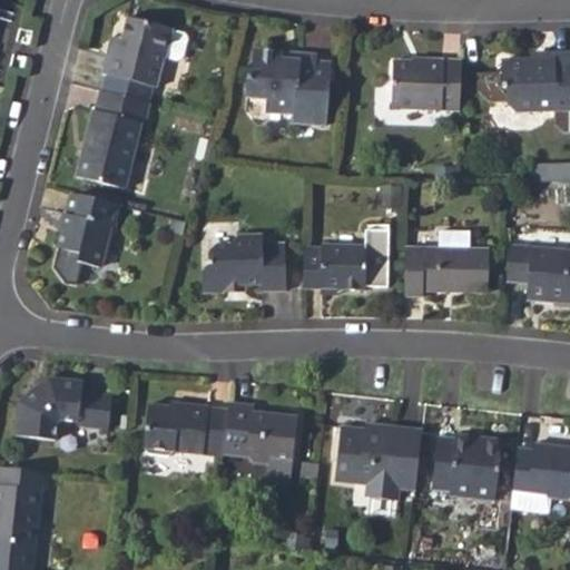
[(121,37),(117,52),(110,50),(105,71),(157,87),(164,57),(167,58),(167,57),(178,60),(184,57),(189,38),(186,33),(174,30),(174,28),(128,16),(124,37),(121,37)]
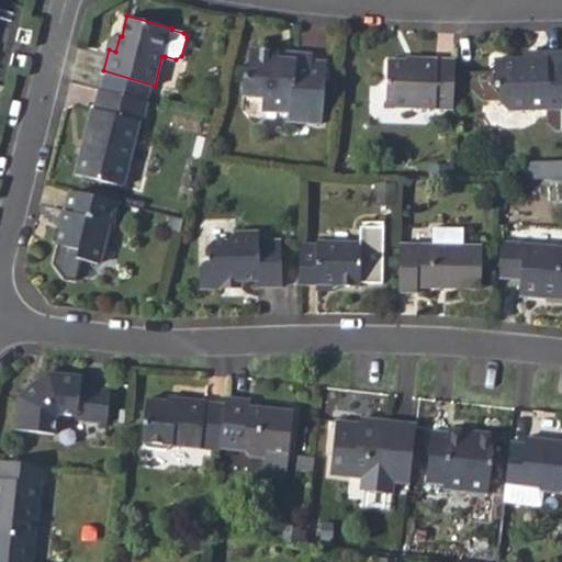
[(112,34),(109,49),(115,52),(120,36),(112,34)]
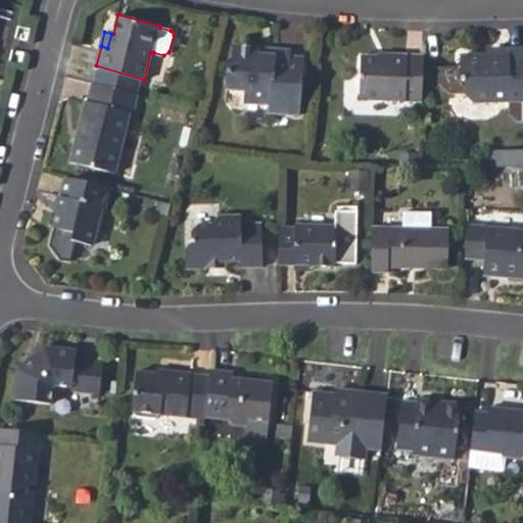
[(238,105),(265,109),(264,116),(293,122),(303,57),(289,55),(290,48),(232,40),(230,59),(226,62),(222,89),(240,92),(238,105)]
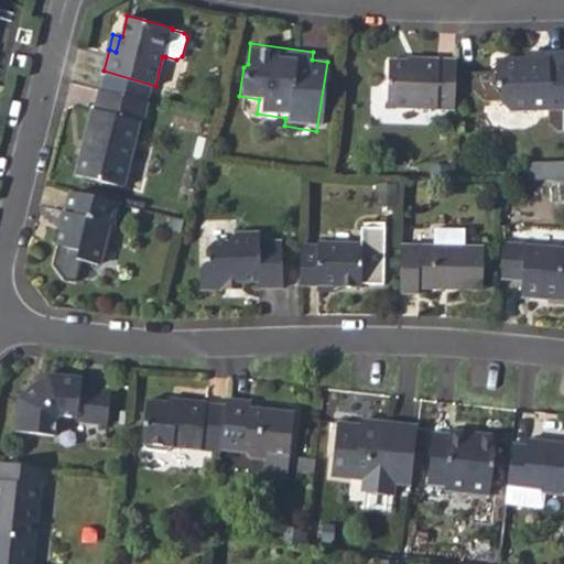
[(381,104),(454,108),(456,58),(418,56),(418,61),(383,60),(381,104)]
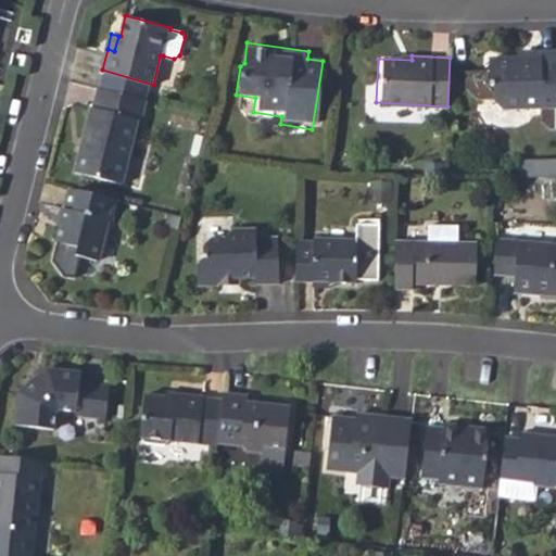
[(534,63),(483,64),(483,92),(488,93),(488,109),(496,115),(555,113),(555,55),(534,58),(534,63)]
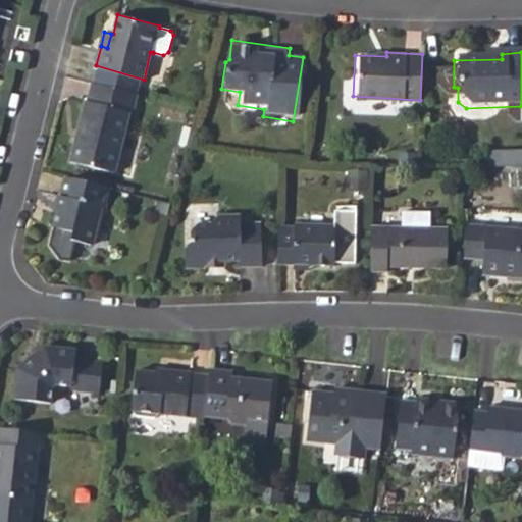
[(84,99),(75,129),(80,132),(77,141),(73,140),(67,161),(111,173),(127,112),(133,113),(138,94),(93,83),(89,100),(84,99)]
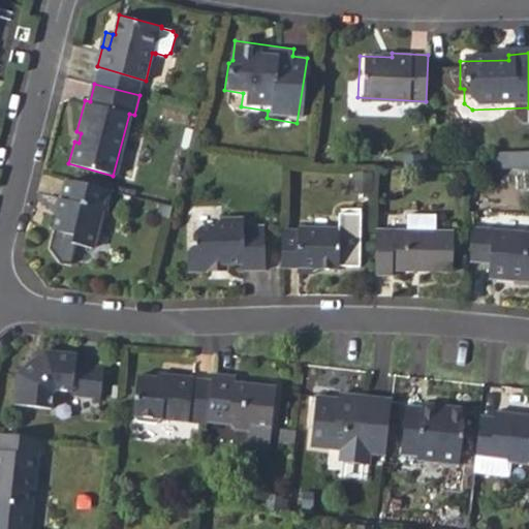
[(91,250),(102,212),(106,213),(113,190),(66,179),(52,232),(64,236),(63,242),(91,250)]
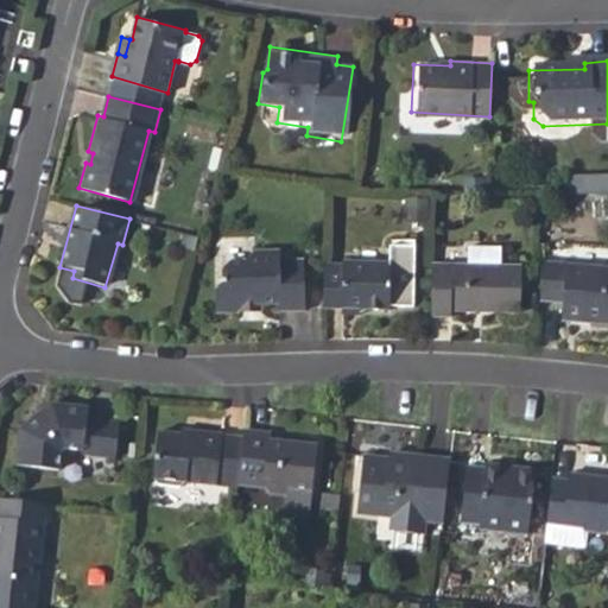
[(387,263),(341,261),(341,265),(324,265),(323,310),(341,310),(359,310),(386,311),(386,308),(412,308),(412,246),(387,245),(387,263)]
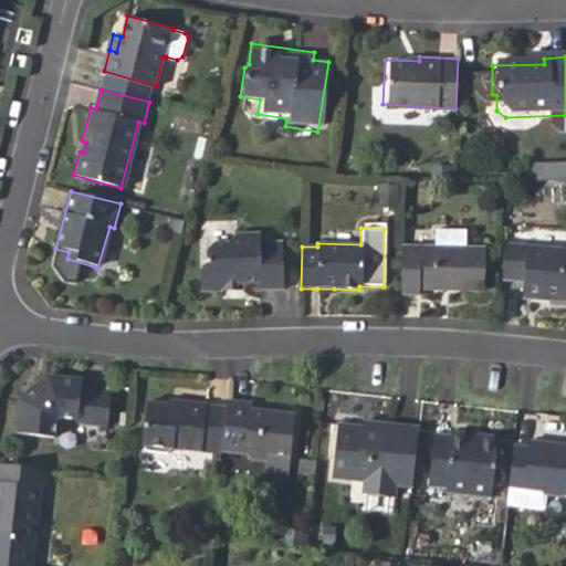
[(465,230),(436,228),(436,243),(464,245),(465,230)]
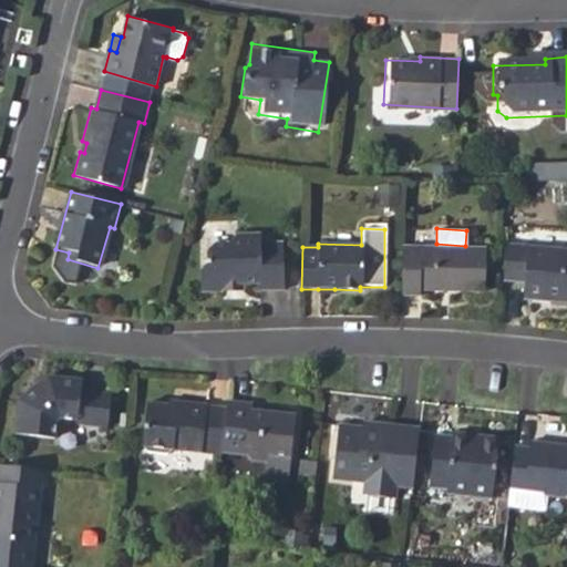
[(229,285),(260,284),(260,289),(284,289),(281,245),(261,245),(261,244),(260,236),(236,236),(228,245),(215,245),(206,254),(206,266),(199,270),(200,292),(223,291),(229,285)]
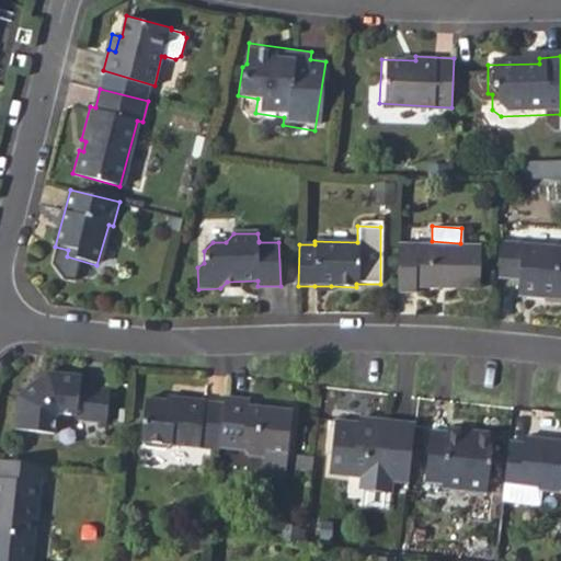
[(518,285),(541,287),(540,297),(560,299),(560,245),(500,237),(499,274),(518,276),(518,285)]
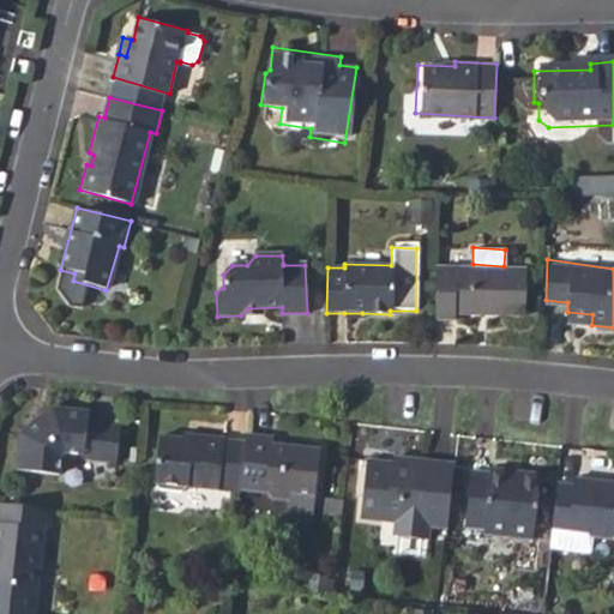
[(453,312),(527,314),(528,268),(504,266),(473,264),(437,263),(435,317),(453,317),(453,312)]
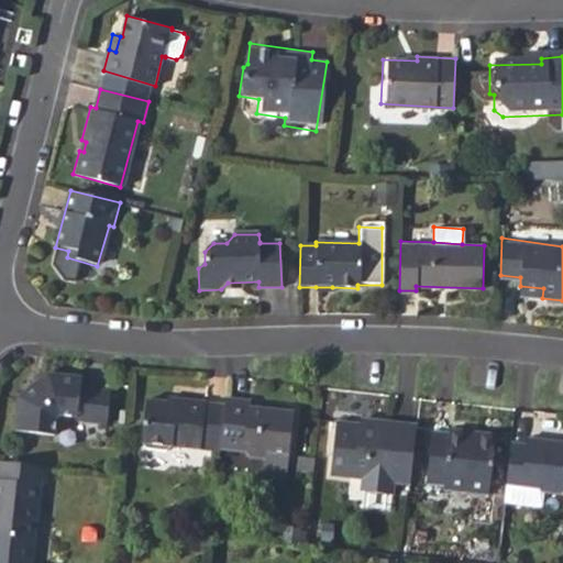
[(543,288),(520,286),(519,296),(542,298),(543,288)]
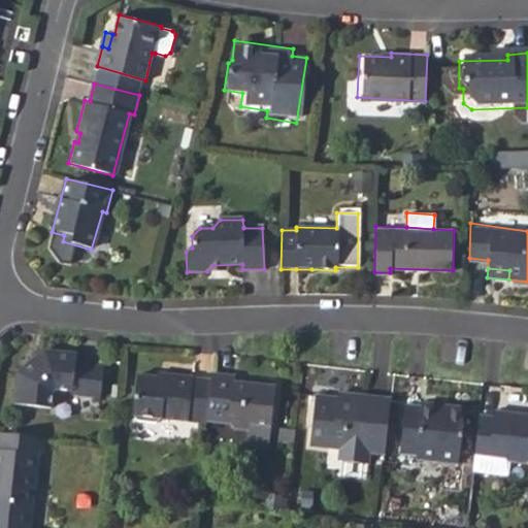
[(42,348),(11,368),(8,398),(46,403),(50,385),(68,387),(68,391),(97,395),(101,364),(73,361),(75,351),(42,348)]
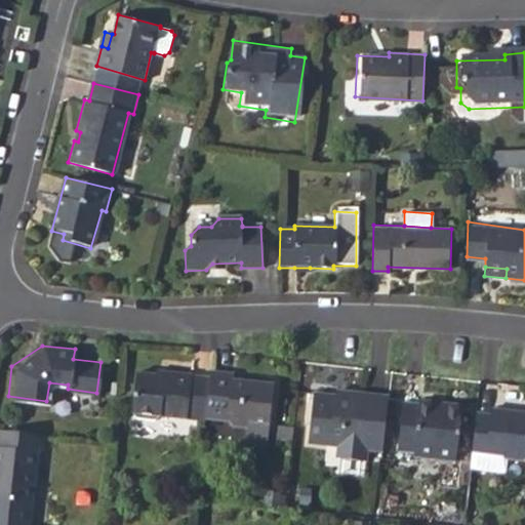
[(159,412),(196,417),(195,427),(204,427),(206,414),(210,375),(156,368),(156,373),(133,370),(129,408),(135,415),(154,418),(159,412)]
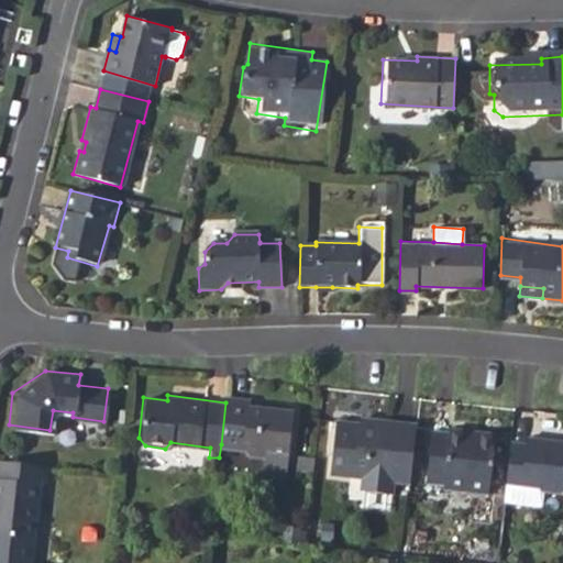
[(244,448),(246,452),(266,454),(264,472),(286,474),(289,451),(294,410),(249,405),(249,398),(227,395),(225,403),(221,444),(244,448)]
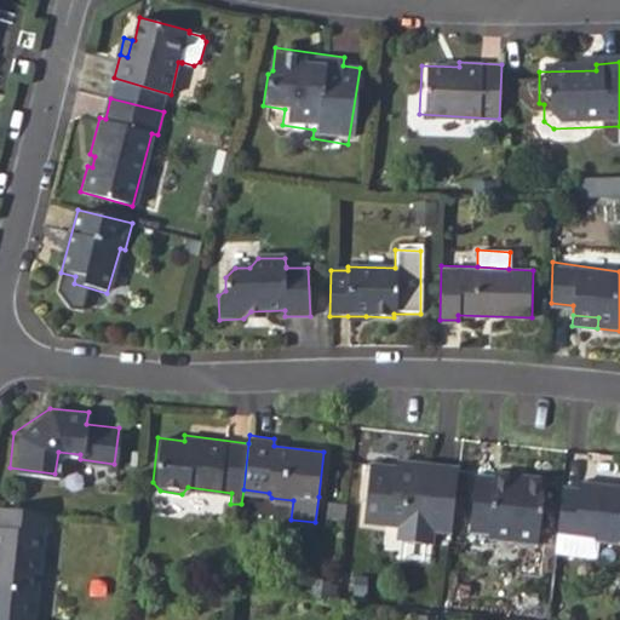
[(372,460),(365,518),(401,523),(400,535),(432,540),(435,528),(452,530),(459,466),(397,459),(397,463),(372,460)]
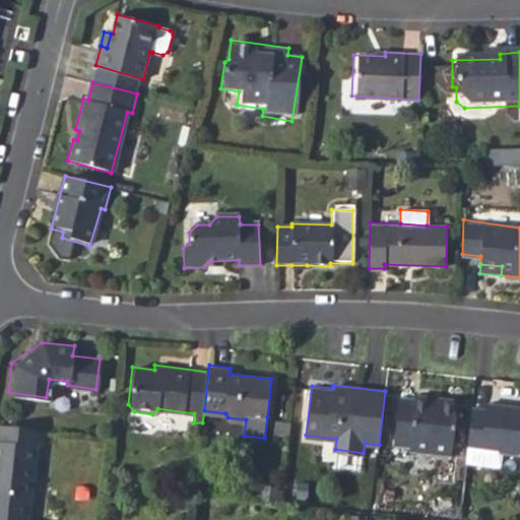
[(401,395),(395,444),(412,446),(411,450),(452,455),(459,400),(417,394),(416,398),(401,395)]
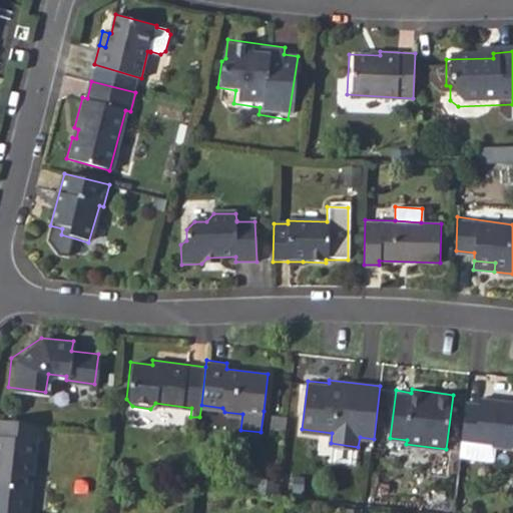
[(463,439),(497,444),(499,448),(512,450),(512,449),(512,402),(483,399),(482,405),(467,402),(463,439)]
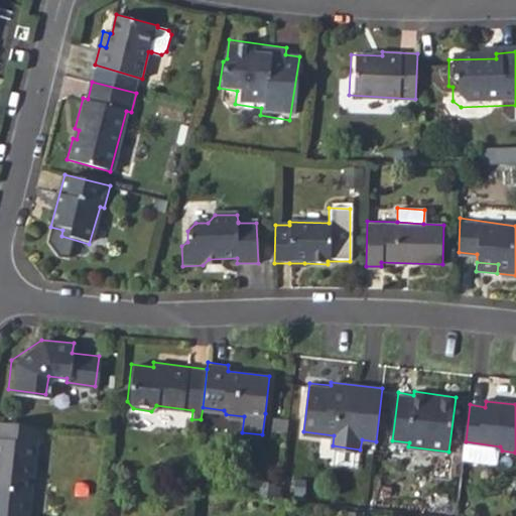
[(0,515),(31,515),(34,493),(39,426),(1,422),(0,436),(0,435),(0,515)]
